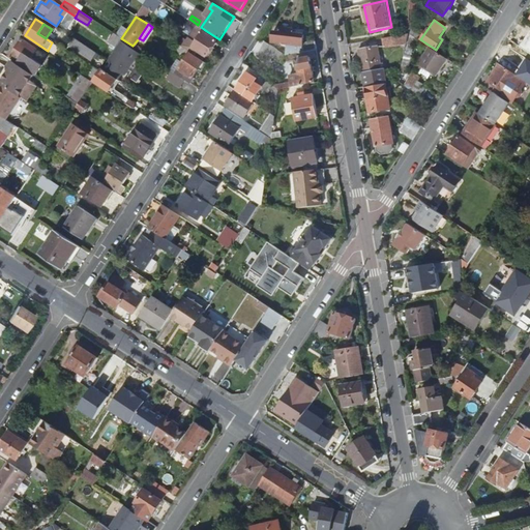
[(201,27),(199,26),(188,39),(185,37),(181,45),(196,55),(199,51),(207,57),(217,41),(203,32),(205,30),(201,27)]
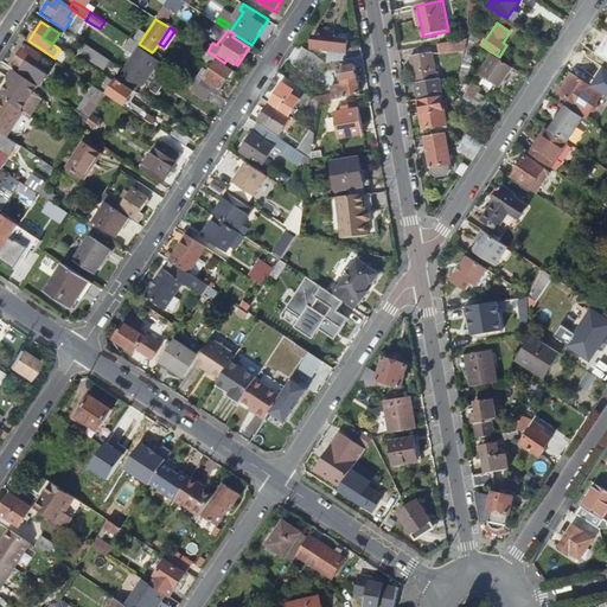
[(468,31),(468,40),(477,45),(480,40),(471,34),(472,33),(468,31)]
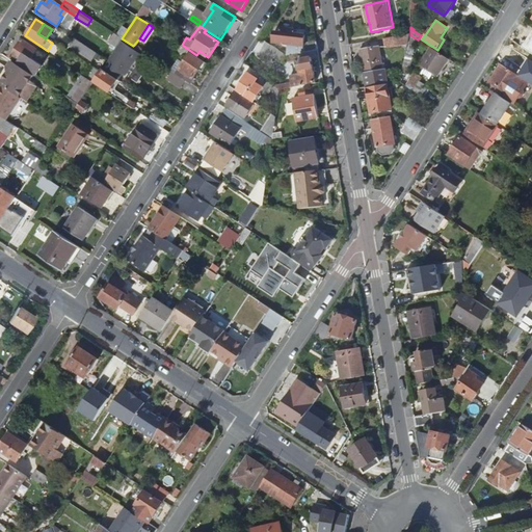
[(273,31),(272,42),(280,43),(287,44),(287,48),(297,49),(297,52),(301,52),(301,53),(317,51),(316,43),(303,44),(304,35),(288,33),(285,33),(273,31)]
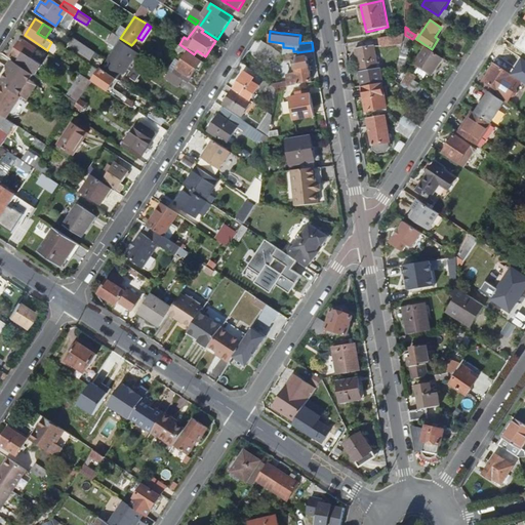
[(403,44),(405,35),(380,38),(381,47),(403,44)]
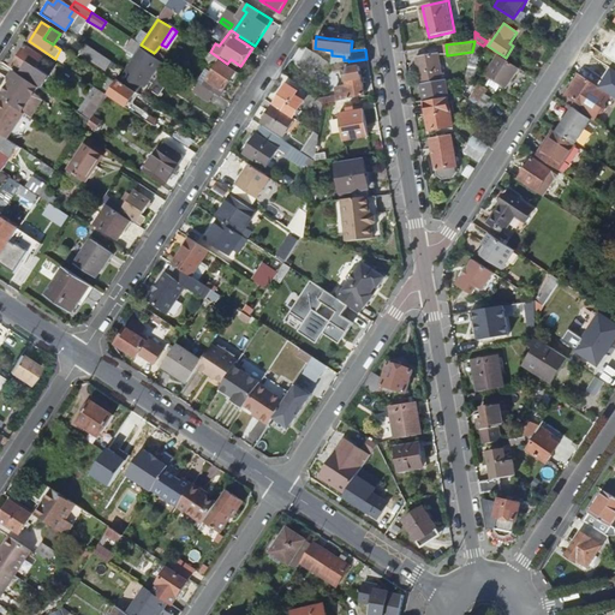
[(79,53),(105,69),(111,60),(84,43),(79,53)]
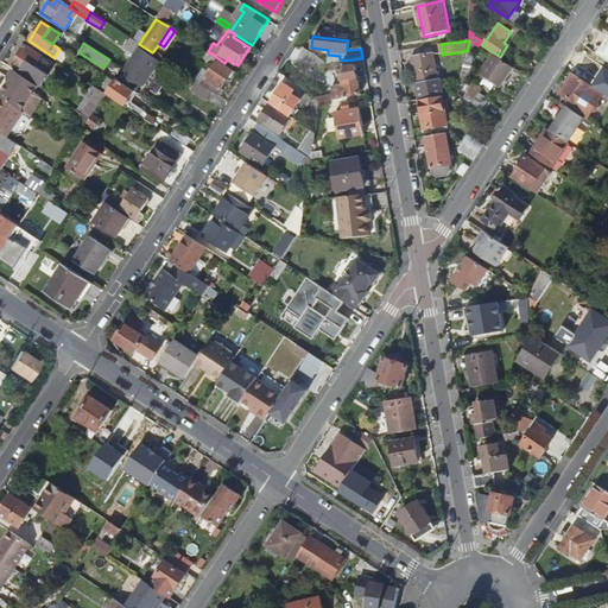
[(25,45),(12,65),(21,71),(20,74),(38,86),(40,87),(49,75),(36,65),(42,56),(25,45)]
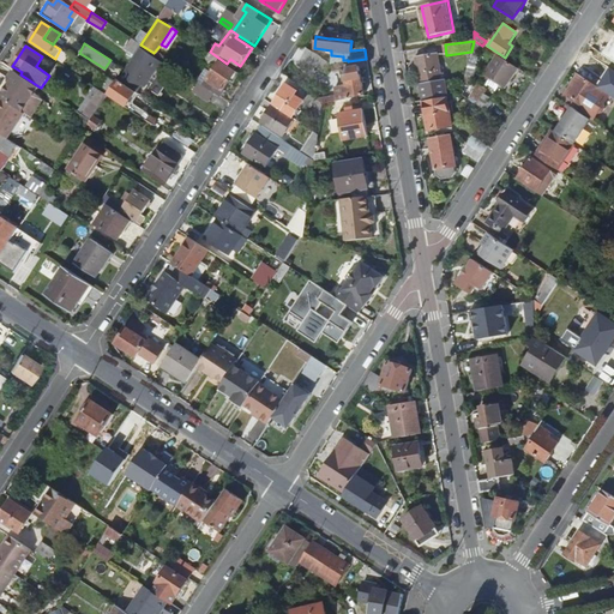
[(134,60),(119,80),(136,91),(136,92),(142,84),(145,86),(149,82),(152,84),(149,89),(160,96),(174,74),(160,66),(162,64),(142,49),(134,60)]
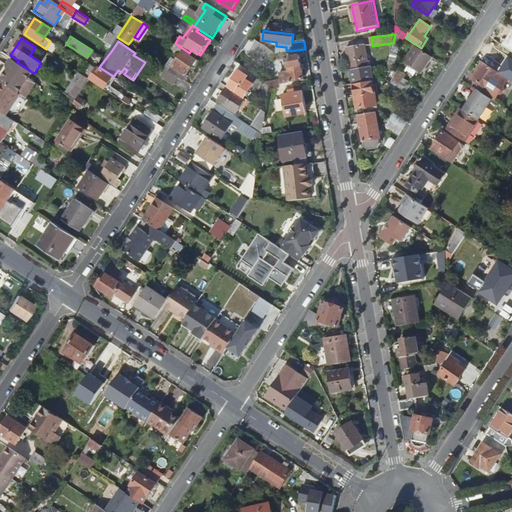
[(173,55),(164,68),(165,68),(161,75),(174,84),(178,77),(181,79),(184,74),(186,76),(192,67),(193,68),(199,60),(189,53),(175,43),(172,42),(166,51),(173,55)]
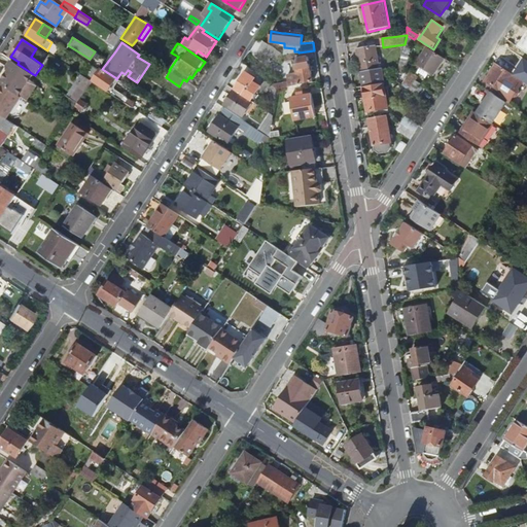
[(264,51),(279,62),(284,55),(269,44),(264,51)]
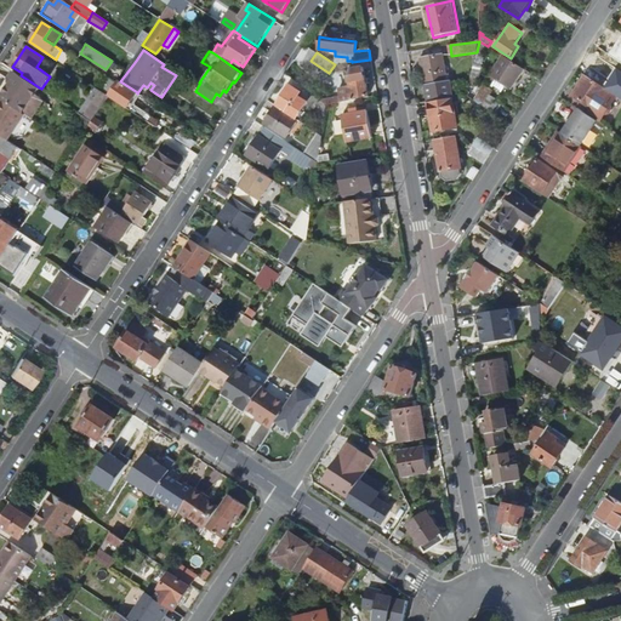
[(420,58),(425,86),(427,104),(428,103),(451,100),(449,83),(446,83),(442,56),(420,58)]
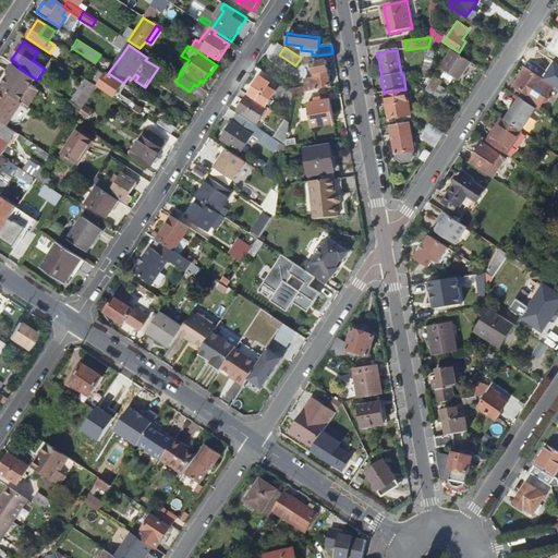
[(451,50),(440,69),(460,81),(472,63),(451,50)]
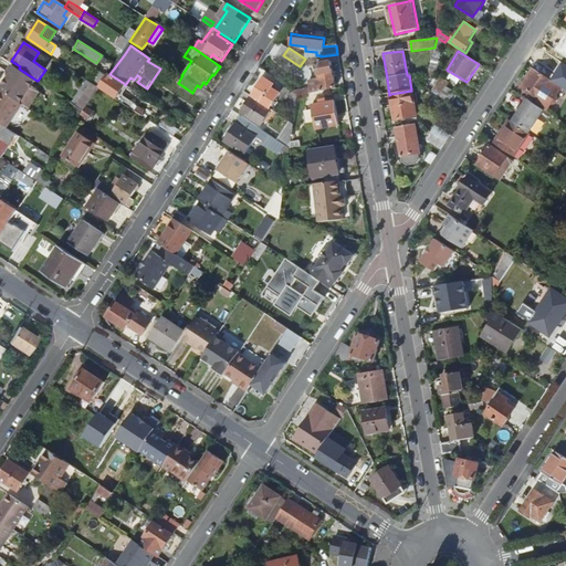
[(311,81),(313,94),(324,92),(324,90),(336,87),(332,62),(317,64),(320,79),(311,81)]
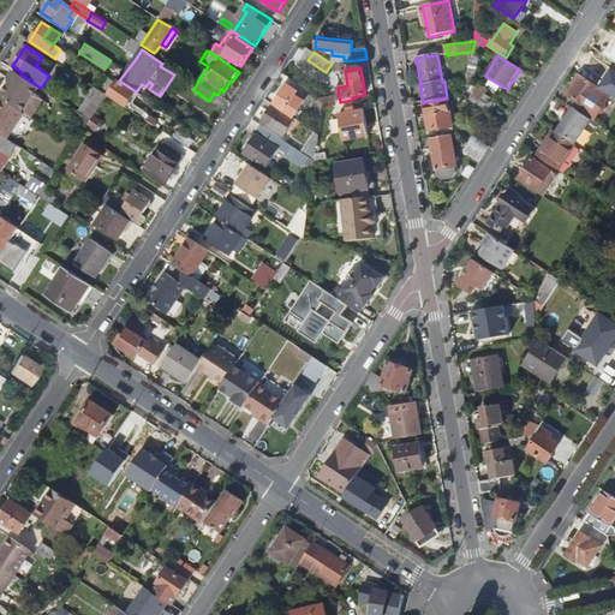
[(10,83),(0,97),(3,99),(23,112),(39,87),(21,75),(13,70),(9,78),(10,83)]
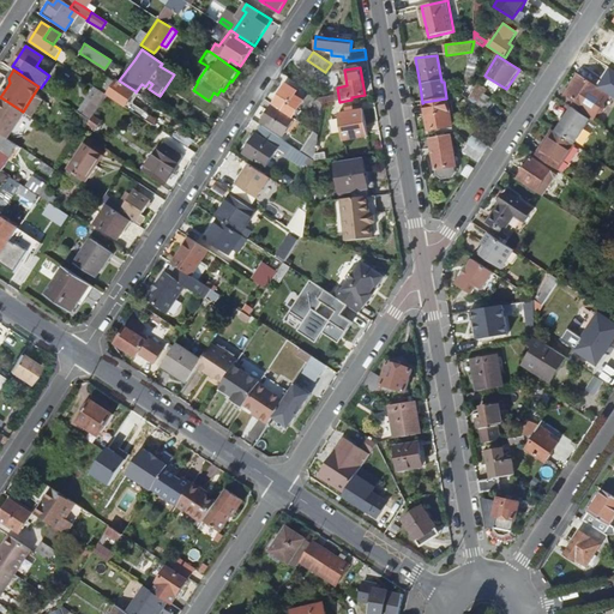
[(581,76),(567,95),(587,108),(583,114),(593,121),(597,115),(603,114),(607,109),(606,103),(611,96),(600,89),(581,76)]
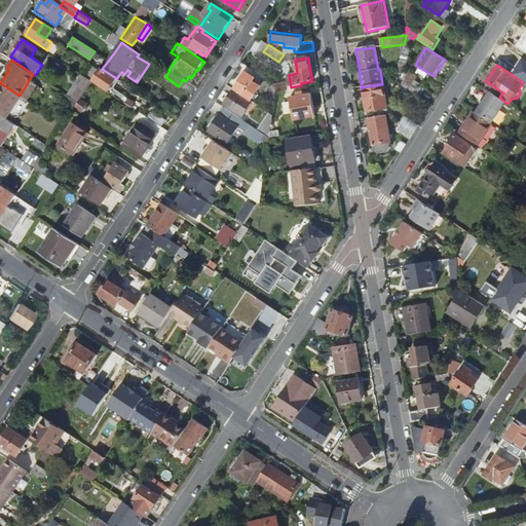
[(92,66),(84,77),(91,81),(98,71),(92,66)]
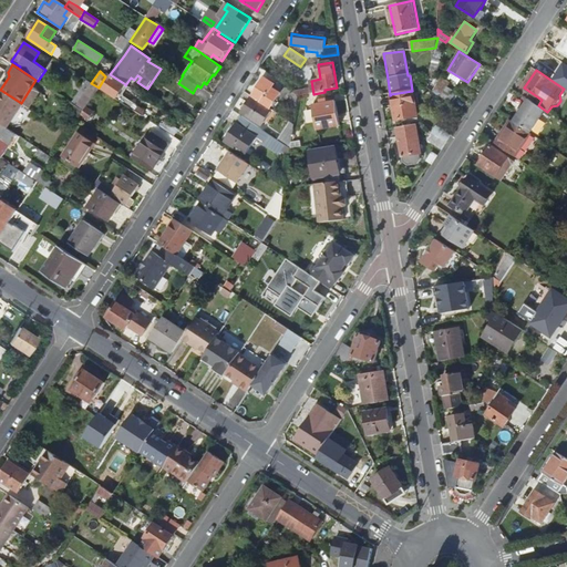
[(105,76),(99,88),(132,109),(135,104),(120,93),(125,84),(110,74),(107,73),(105,76)]
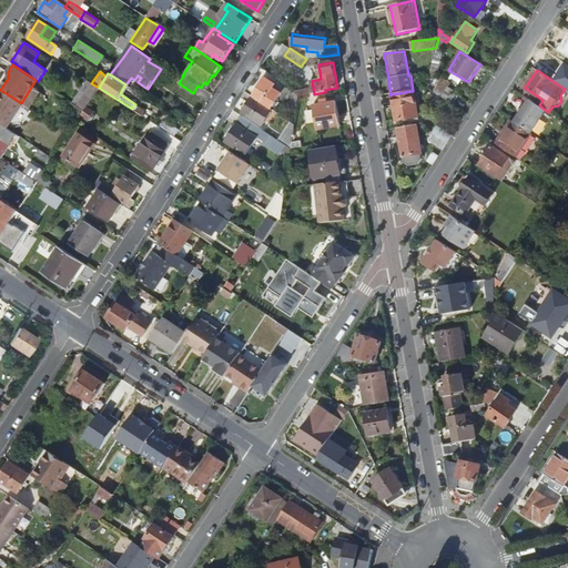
[(265,78),(253,97),(271,109),(277,99),(274,98),(276,94),(271,91),(275,84),(265,78)]
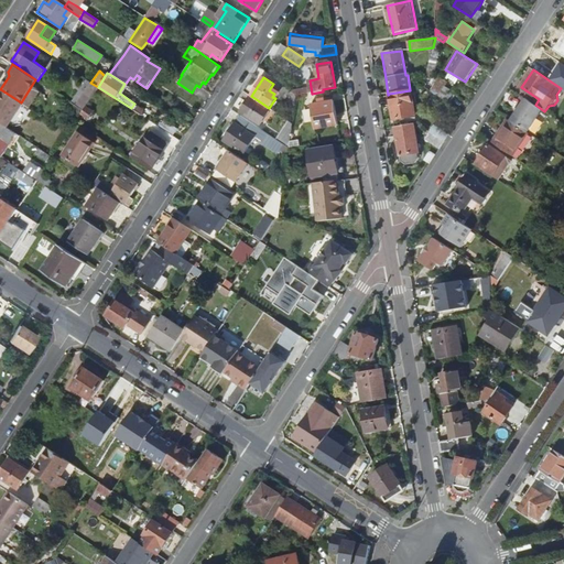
[(432,90),(444,99),(447,95),(442,91),(448,83),(441,77),(432,90)]
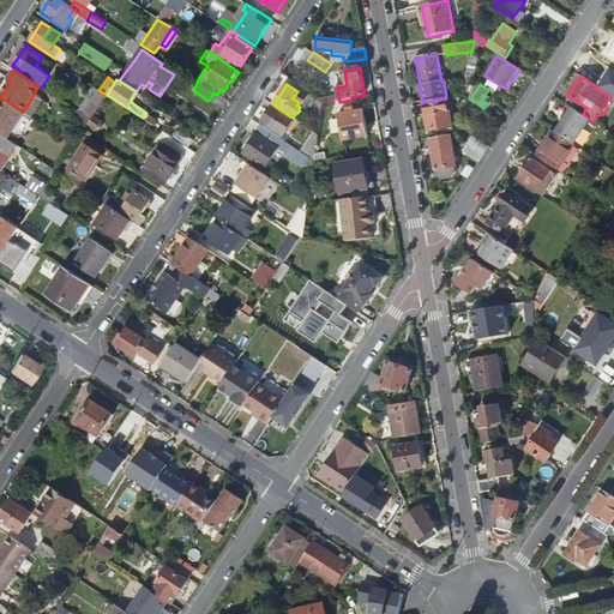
[(91,114),(102,98),(92,92),(82,107),(91,114)]
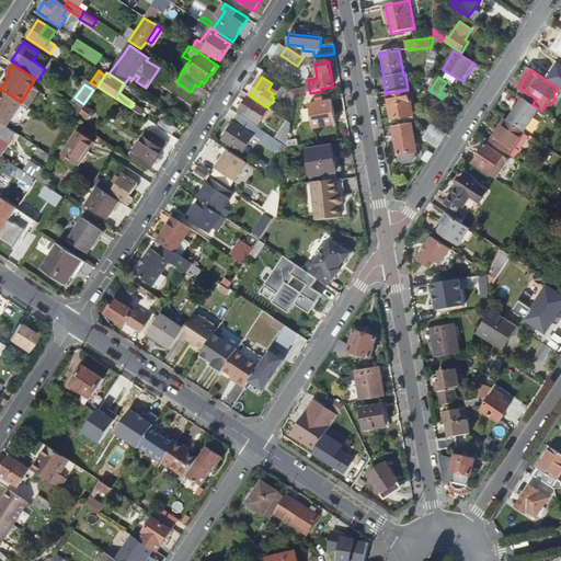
[(21,102),(2,90),(0,92),(0,122),(7,126),(22,103),(21,102)]
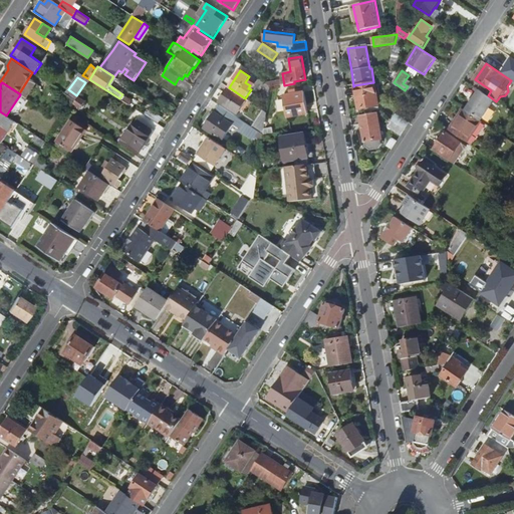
[(354,85),(359,117),(378,114),(379,113),(374,82),(373,82),(354,85)]
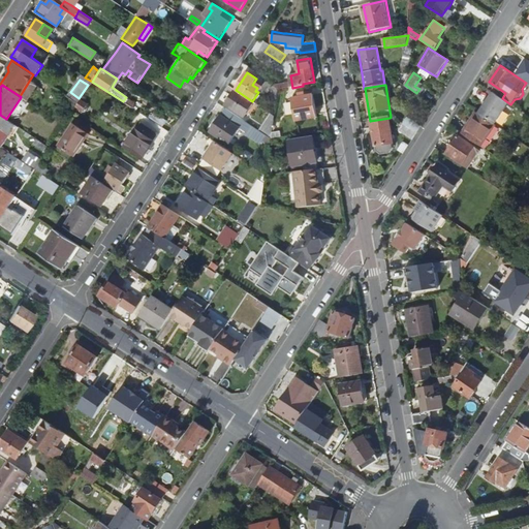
[(236,90),(225,104),(234,111),(236,107),(239,109),(240,106),(246,110),(247,109),(248,110),(253,101),(252,101),(236,90)]
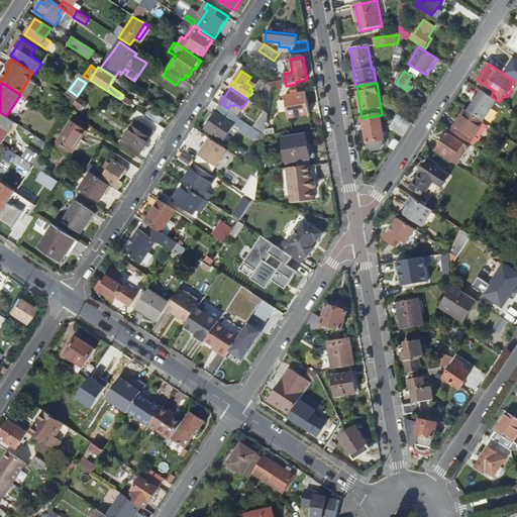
[(482,91),(469,112),(484,122),(498,101),(482,91)]
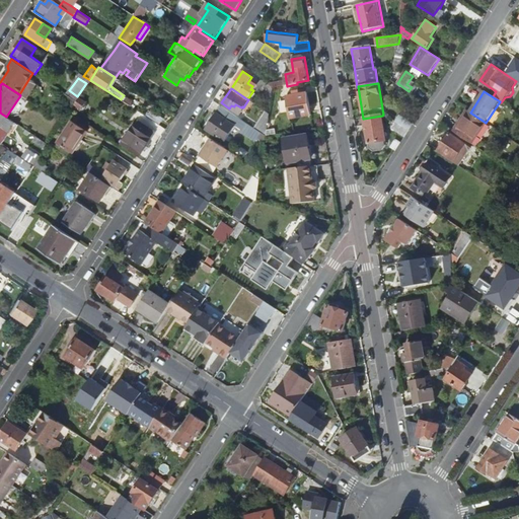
[(287,102),(289,120),(311,117),(306,93),(286,97),(286,98),(287,102)]
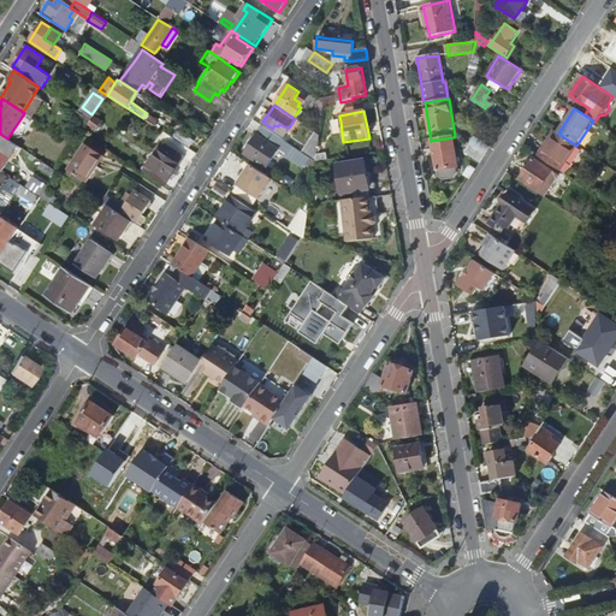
[(89,122),(87,125),(95,129),(100,122),(99,120),(93,117),(89,122)]
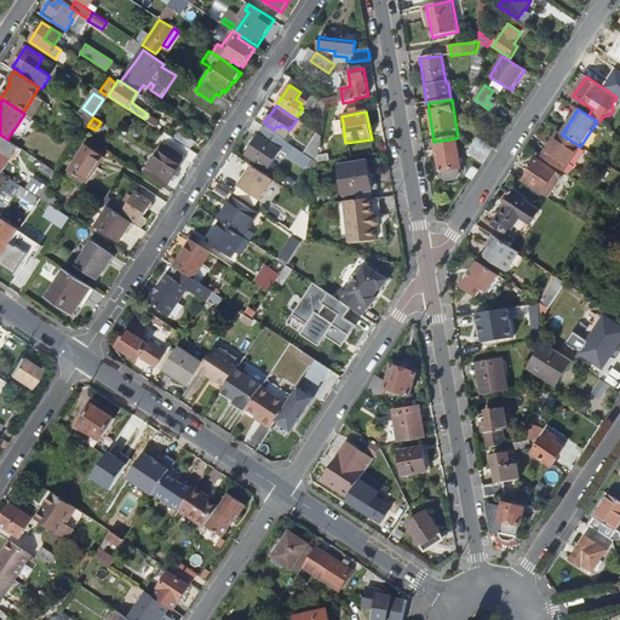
[(173,126),(167,135),(183,145),(189,137),(173,126)]
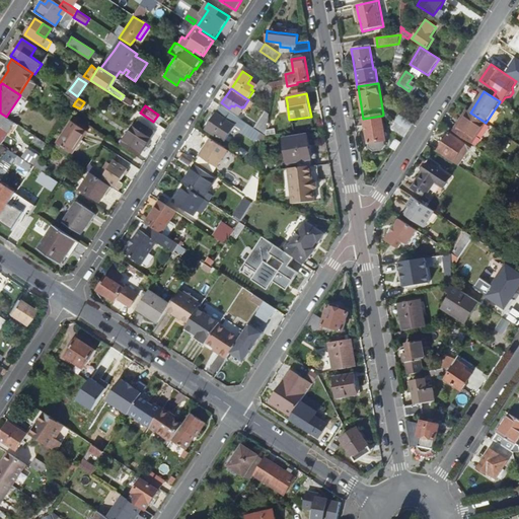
[(222,106),(207,129),(225,142),(235,126),(244,132),(243,133),(256,142),(261,136),(265,139),(266,136),(253,128),(222,106)]
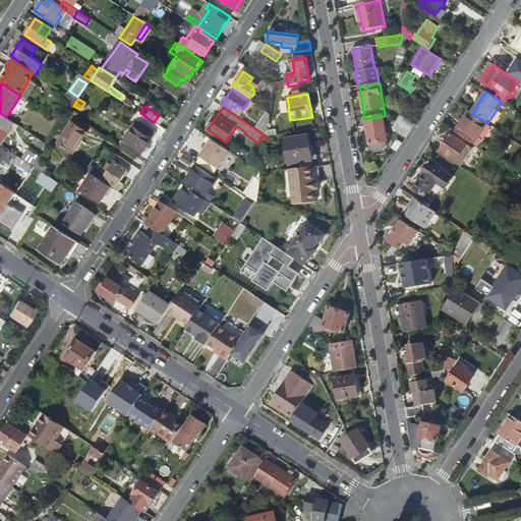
[(266,111),(254,128),(267,136),(268,130),(270,114),(266,111)]
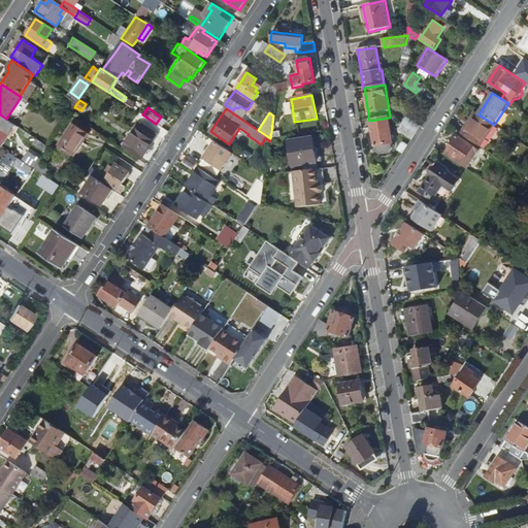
[(0,145),(0,146),(14,124),(6,119),(0,114),(0,145)]
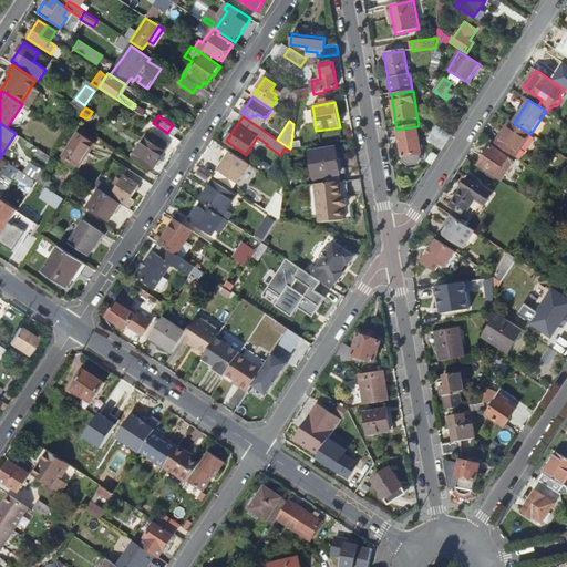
[(501,138),(496,145),(515,157),(531,134),(514,123),(503,140),(501,138)]
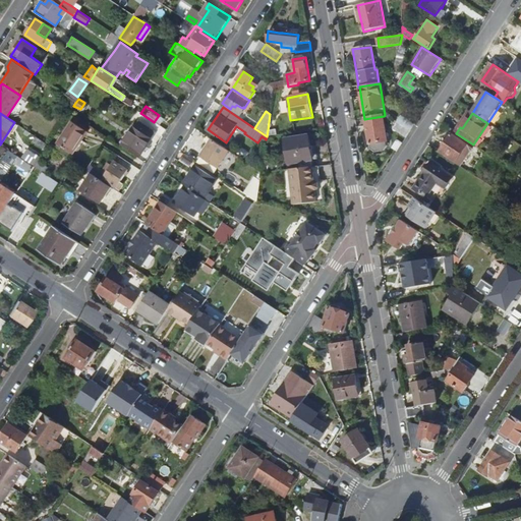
[(364,119),(368,145),(369,146),(370,150),(375,153),(385,152),(389,148),(384,116),(364,119)]
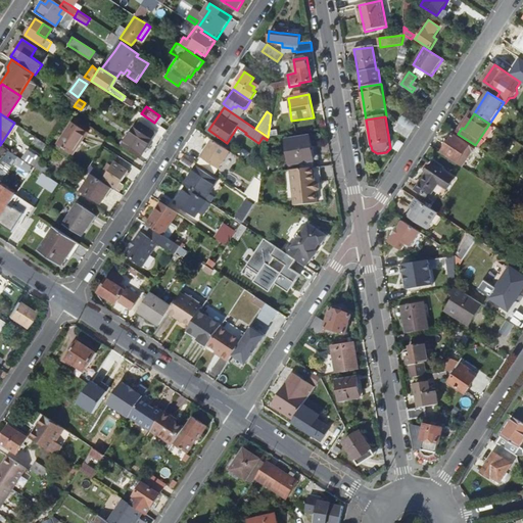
[(402,116),(398,124),(399,124),(412,133),(416,127),(402,116)]
